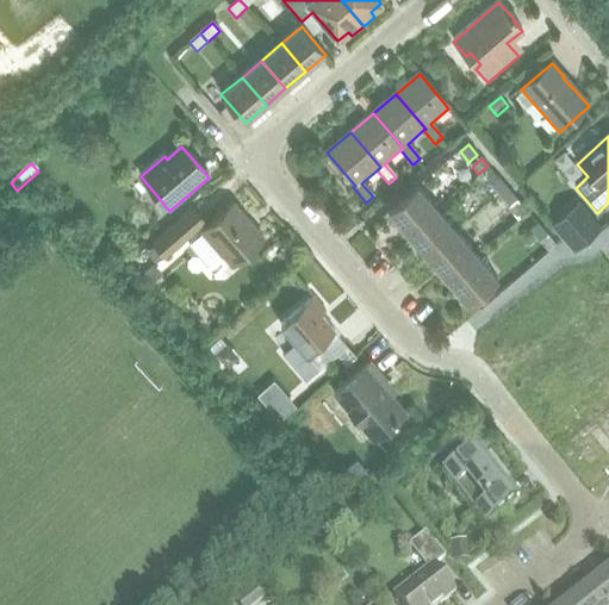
[(499,198),(508,191),(498,180),(490,187),(499,198)]
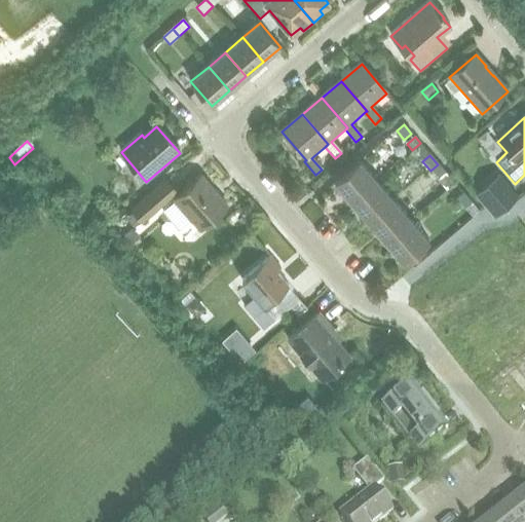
[(351,204),(377,182),(360,162),(334,185),(351,204)]
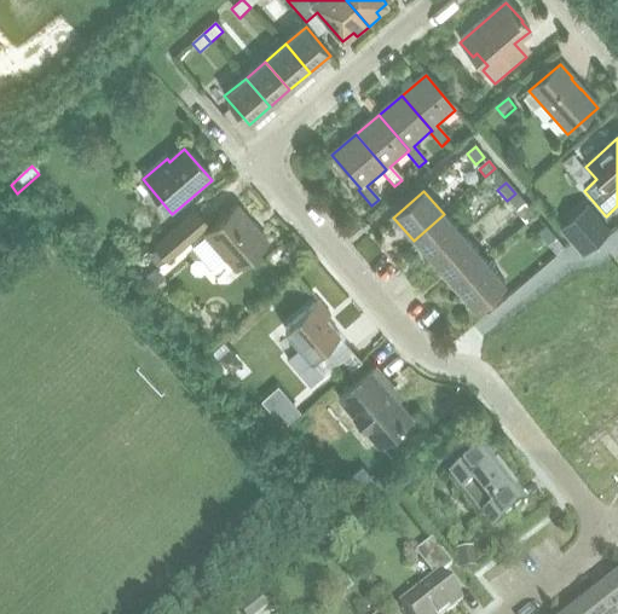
[(515,193),(507,201),(517,212),(525,204),(515,193)]
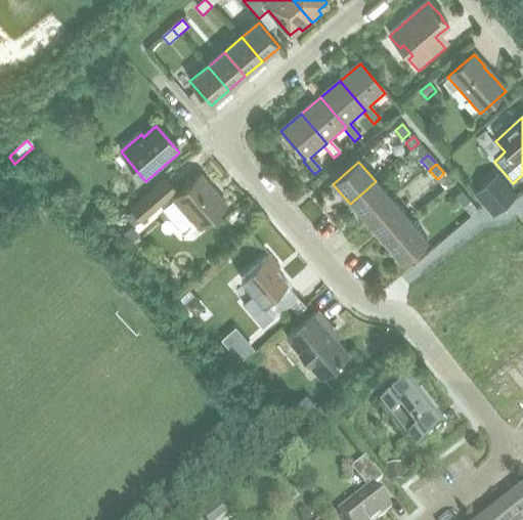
[(497,176),(474,197),(493,218),(517,198),(497,176)]
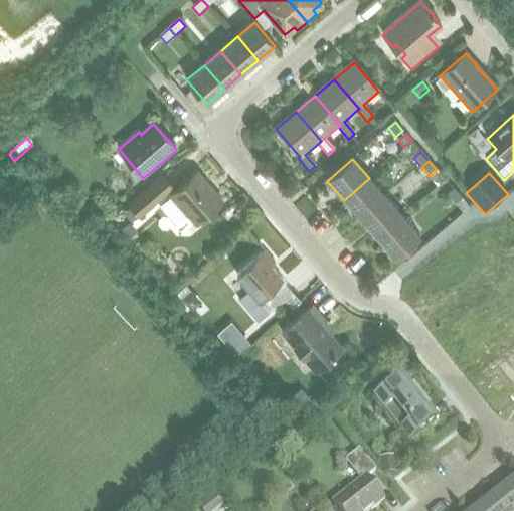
[(172,198),(161,207),(177,225),(188,216),(196,226),(222,203),(196,174),(171,196),(172,198)]
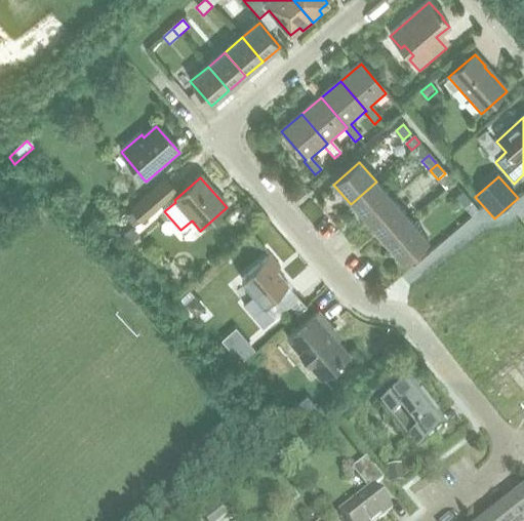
[(148,217),(177,192),(168,181),(138,206),(148,217)]
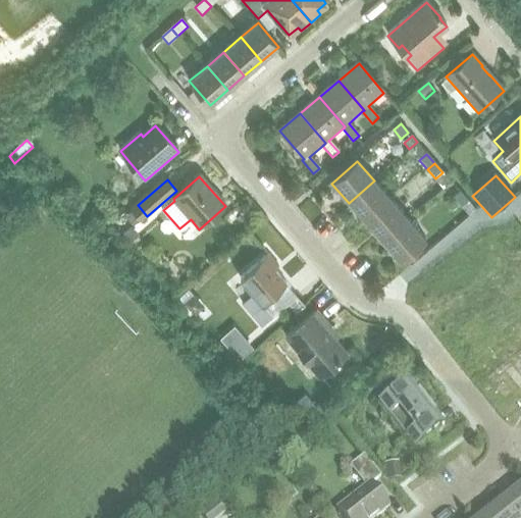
[(374,180),(349,203),(365,222),(391,200),(374,180)]
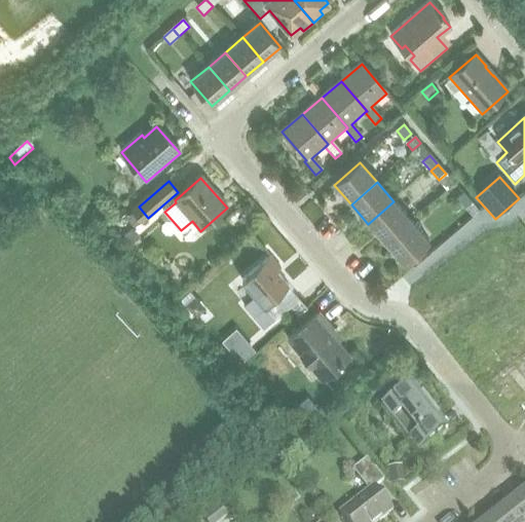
[(465,210),(473,203),(463,193),(456,199),(465,210)]
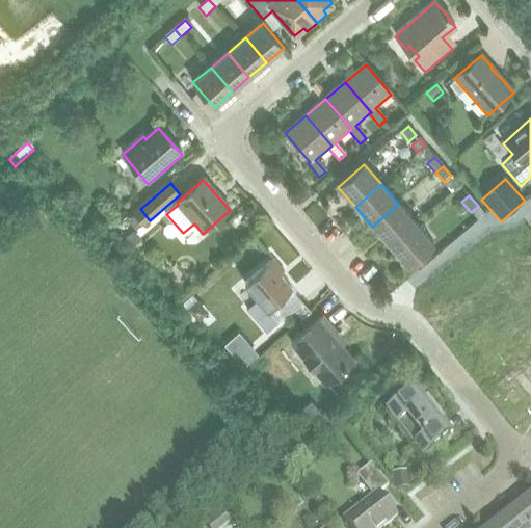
[(398,204),(372,227),(390,246),(416,223),(398,204)]
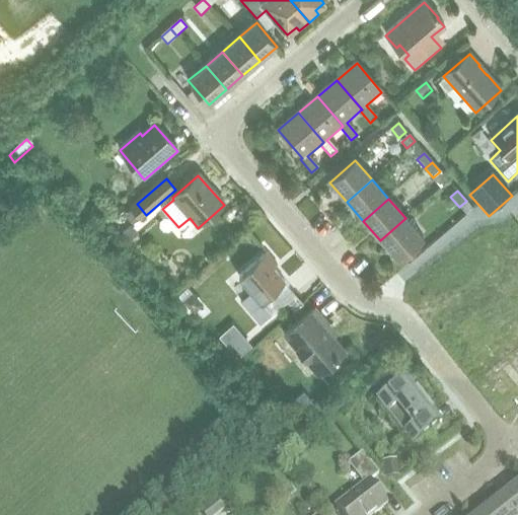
[(423,238),(405,218),(380,240),(397,260),(423,238)]
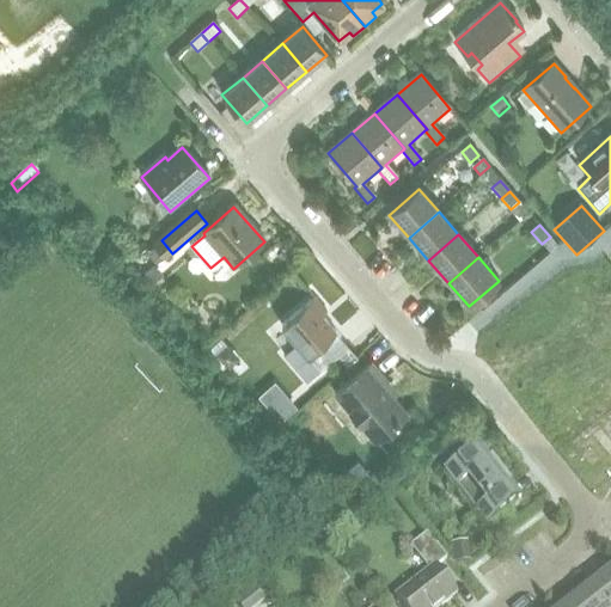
[(315,300),(282,329),(297,345),(282,357),(306,385),(319,373),(307,360),(336,336),(322,319),(327,314),(315,300)]
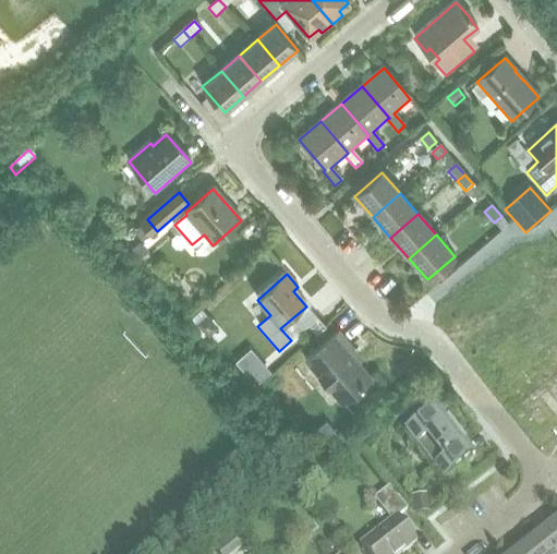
[(317,320),(309,327),(315,336),(325,327),(317,320)]
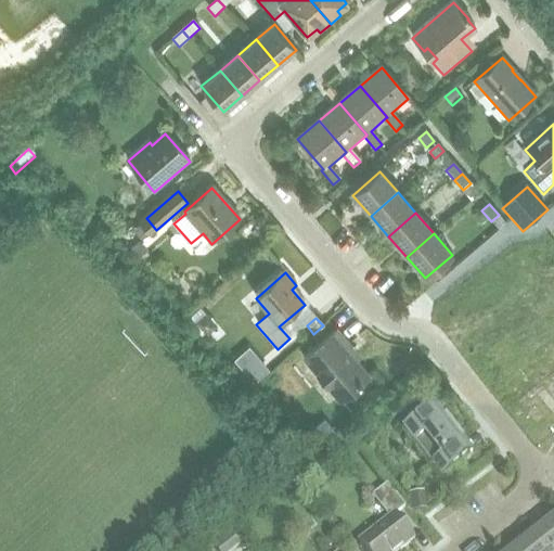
[(336,331),(304,359),(340,401),(369,377),(346,350),(350,347),(336,331)]
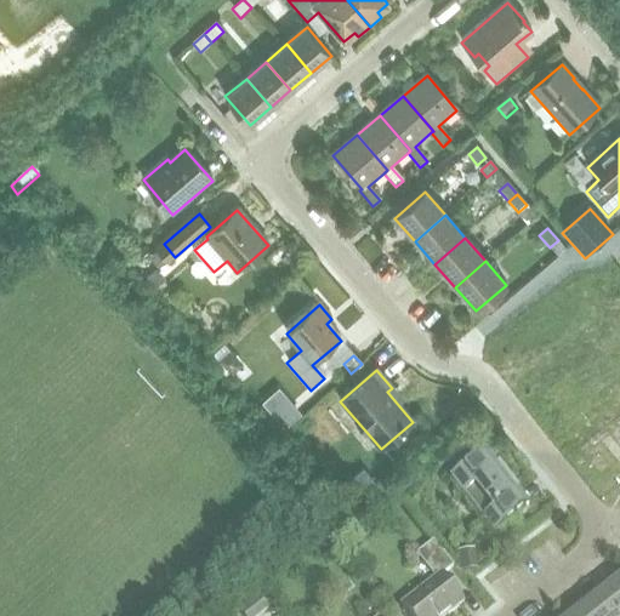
[(279,392),(262,405),(283,428),(299,415),(279,392)]
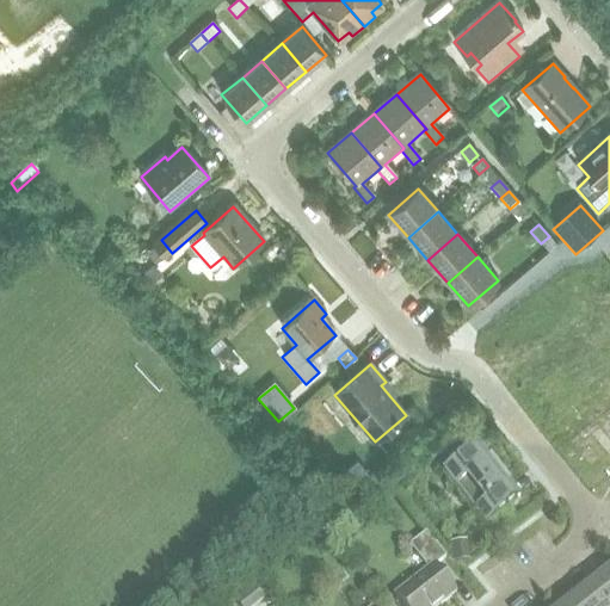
[(484,533),(519,506),(479,453),(443,481),(484,533)]
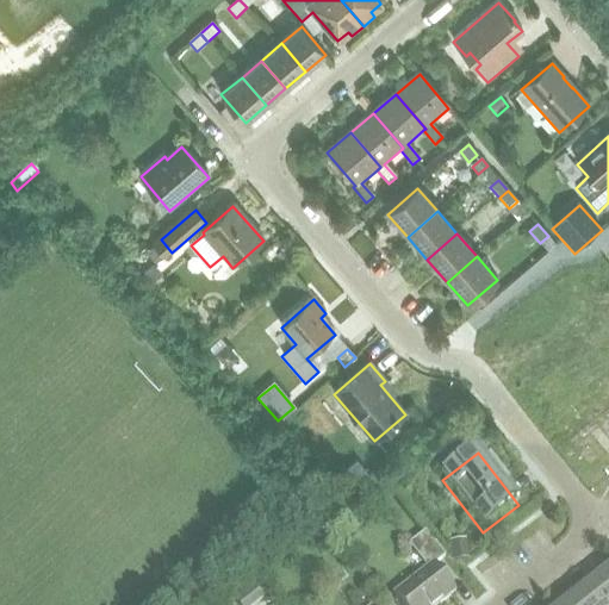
[(359,460),(337,476),(349,491),(370,474),(359,460)]
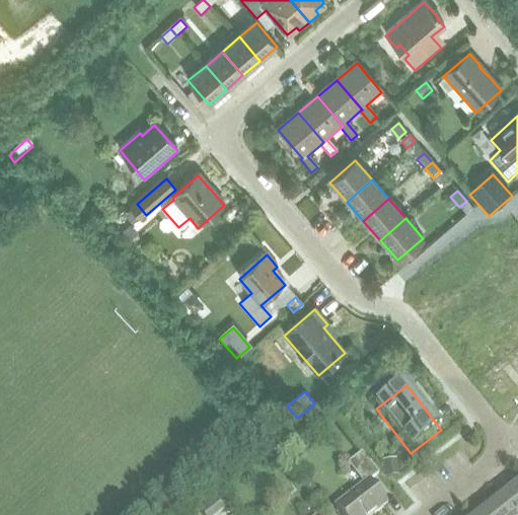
[(382,514),(386,511),(369,489),(378,482),(361,461),(348,471),(364,491),(335,514),(382,514)]
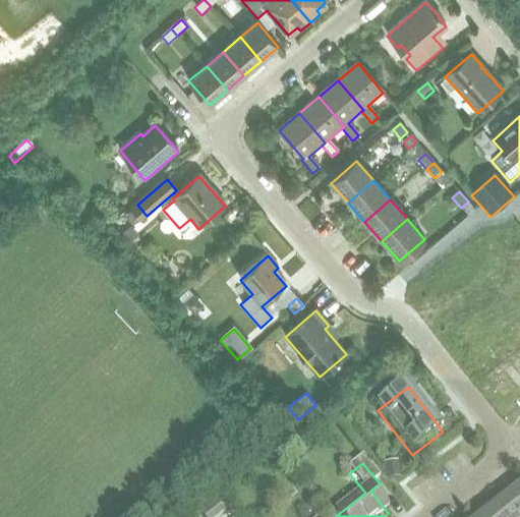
[(398,465),(385,467),(387,482),(401,480),(398,465)]
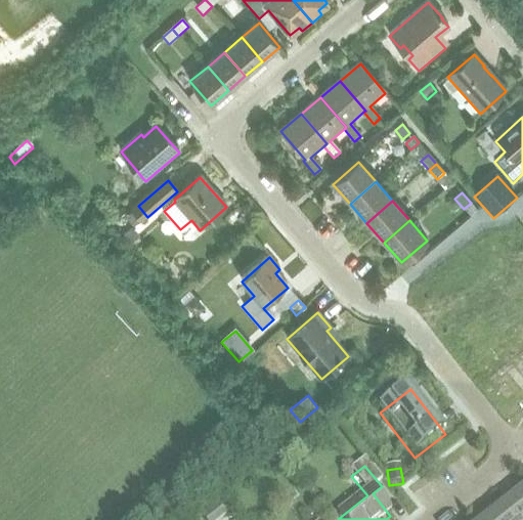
[(522,495),(511,504),(507,496),(500,502),(506,508),(515,519),(522,519),(522,495)]
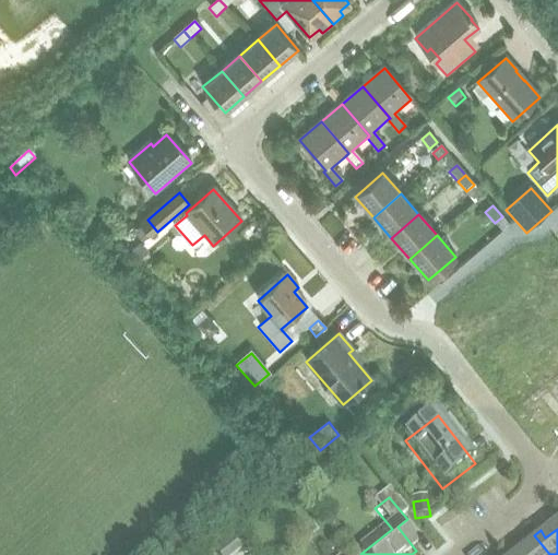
[(549,554),(539,542),(529,551),(523,544),(515,550),(520,554),(549,554)]
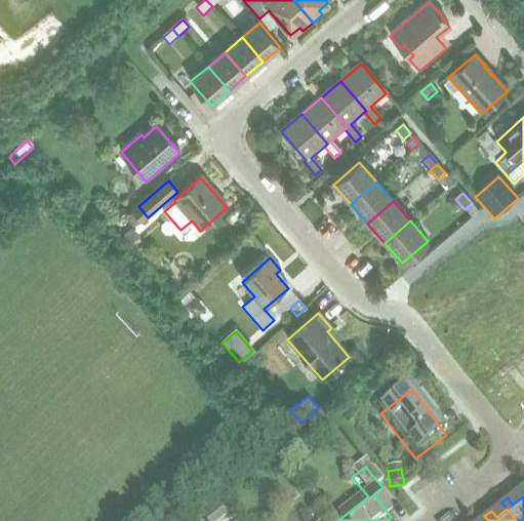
[(218,511),(207,520),(226,520),(218,511)]
